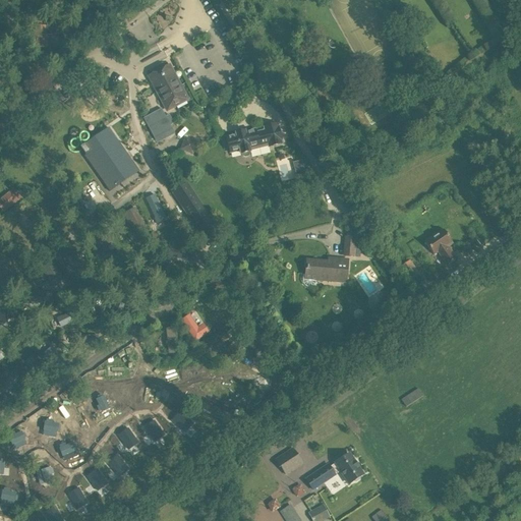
[(167,111),(187,100),(169,66),(149,76),(167,111)]
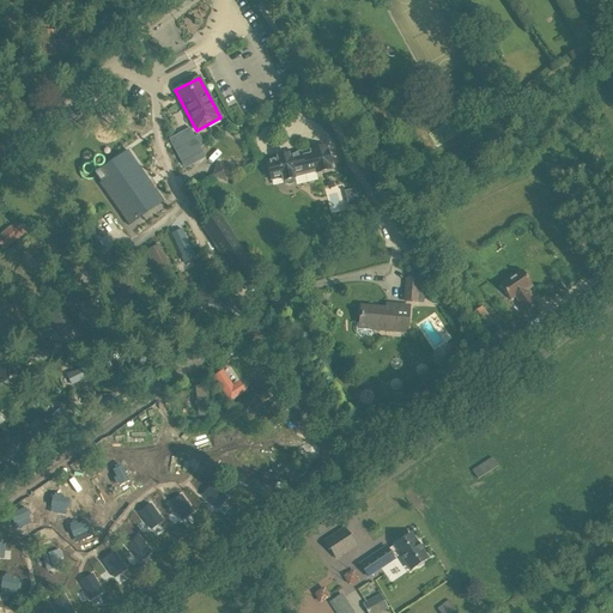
[(326,150),(326,146),(310,151),(311,155),(301,157),(299,153),(289,156),(287,155),(277,157),(277,159),(266,162),(271,181),(281,177),(283,182),(284,181),(284,183),(286,184),(289,186),(291,184),(292,183),(293,181),(293,180),(295,178),(292,173),(314,167),(316,174),(332,169),(331,165),(327,150),(326,150)]
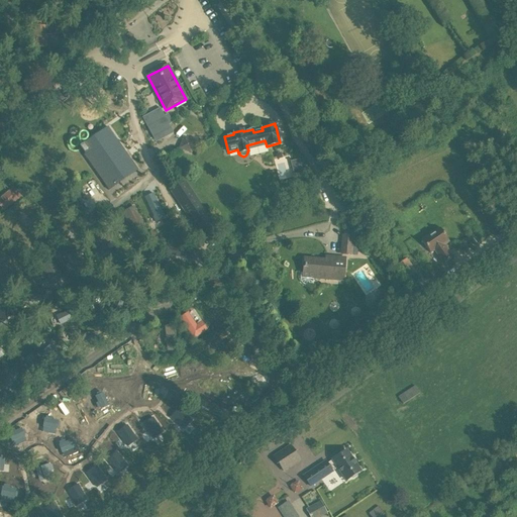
[(107,127),(79,147),(109,190),(137,170),(107,127)]
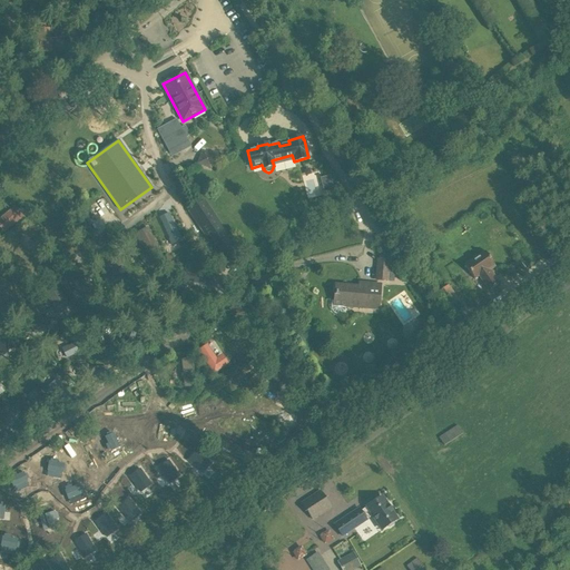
[(210,170),(216,157),(202,151),(197,165),(210,170)]
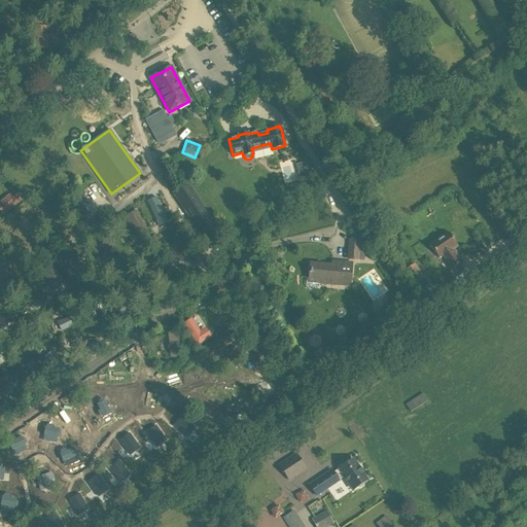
[(307,170),(299,172),(300,178),(308,176),(307,170)]
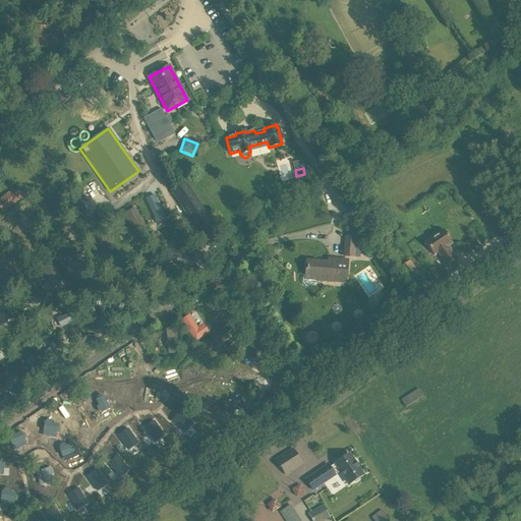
[(201,235),(214,226),(186,185),(174,193),(201,235)]
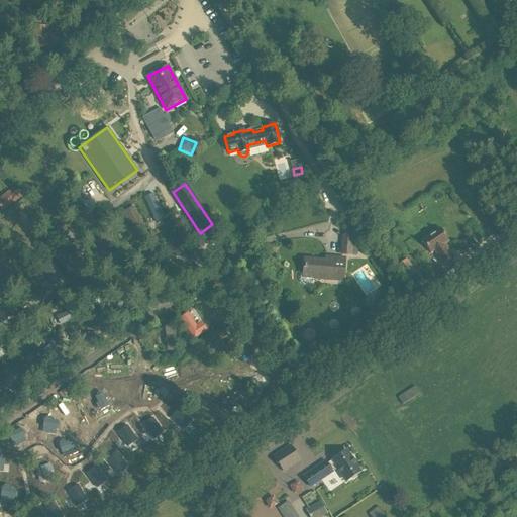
[(11,188),(0,198),(0,206),(4,210),(19,197),(11,188)]
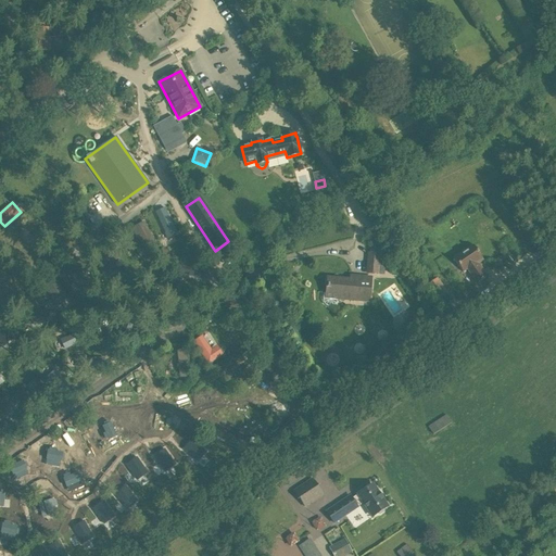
[(164,209),(155,212),(165,234),(164,234),(167,239),(174,237),(173,236),(177,234),(164,209)]
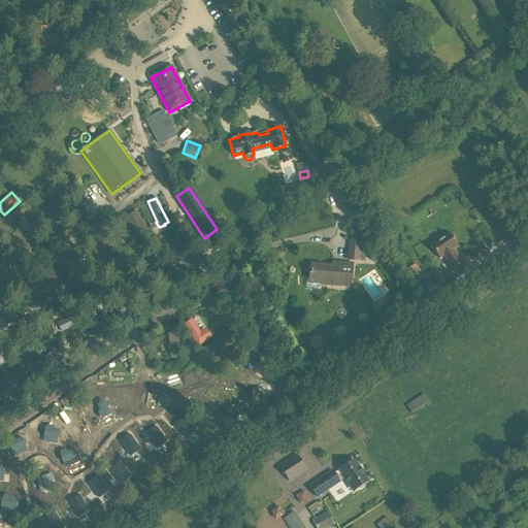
[(136,211),(125,218),(136,238),(147,232),(136,211)]
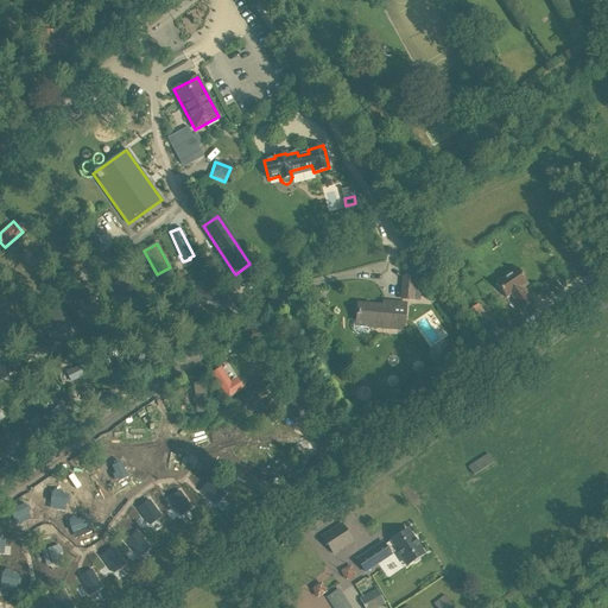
[(443,280),(455,272),(447,261),(436,268),(443,280)]
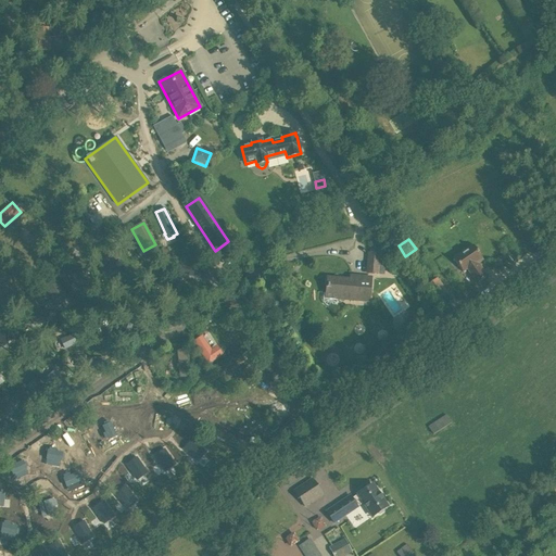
[(369,252),(368,274),(379,274),(383,275),(384,269),(386,258),(380,258),(380,254),(380,253),(378,253),(379,245),(370,244),(370,252),(369,252)]
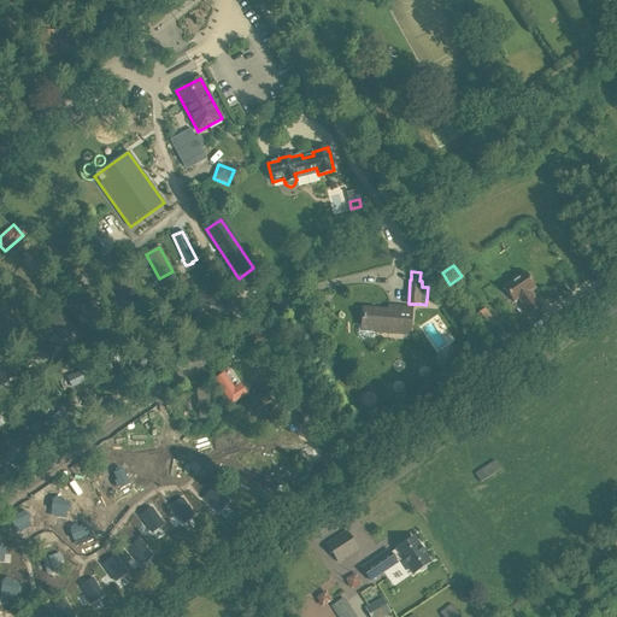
[(535,287),(524,272),(517,277),(515,277),(512,278),(511,281),(503,288),(513,303),(518,299),(529,315),(540,307),(529,292),(535,287)]
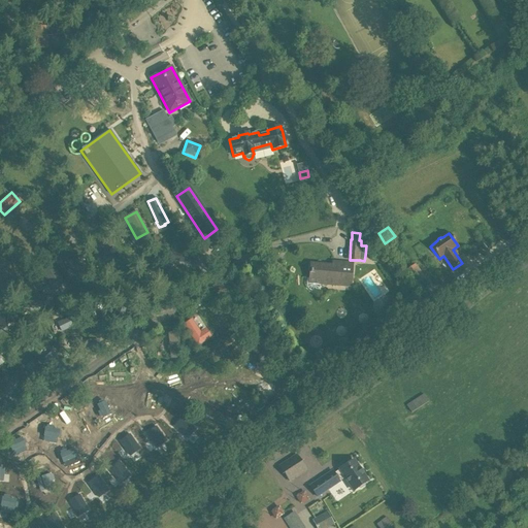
[(75,249),(65,255),(76,275),(88,269),(75,249)]
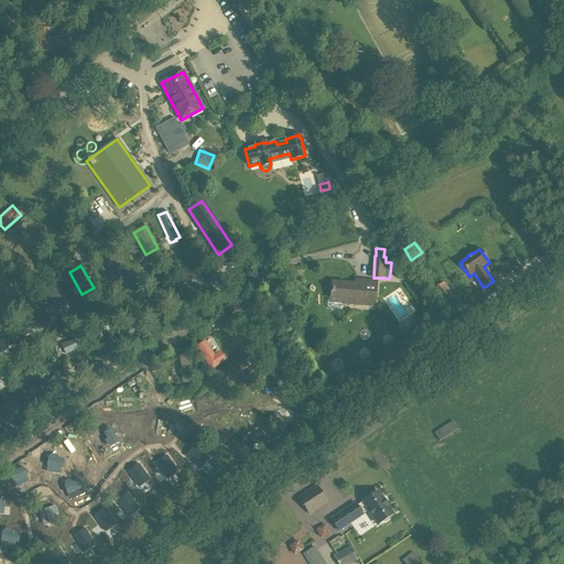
[(185,269),(183,278),(206,284),(208,274),(185,269)]
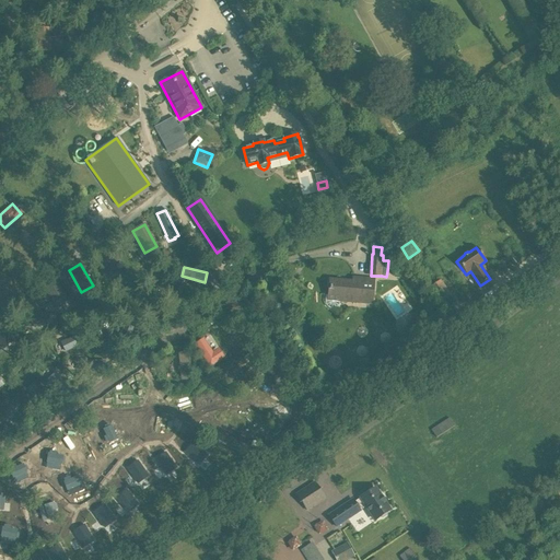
[(340,301),(371,304),(373,280),(359,279),(359,282),(330,280),(328,296),(325,295),(325,302),(326,305),(328,307),(331,310),(335,308),(338,306),(339,303),(340,301)]
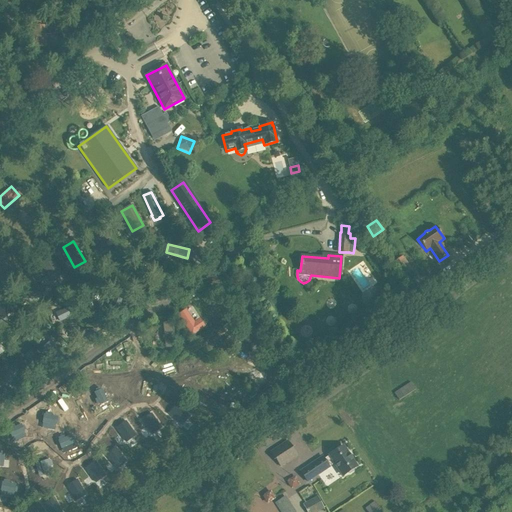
[(403,280),(414,273),(403,256),(392,263),(403,280)]
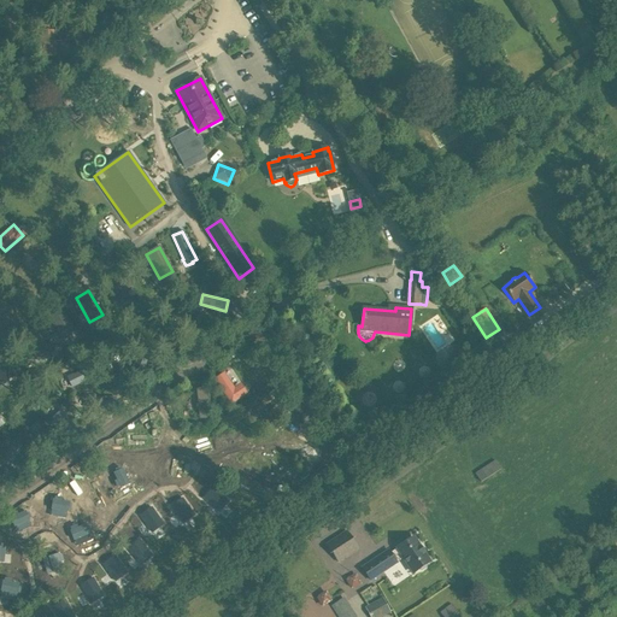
[(62,310),(50,318),(63,340),(69,338),(71,336),(71,335),(76,333),(62,310)]
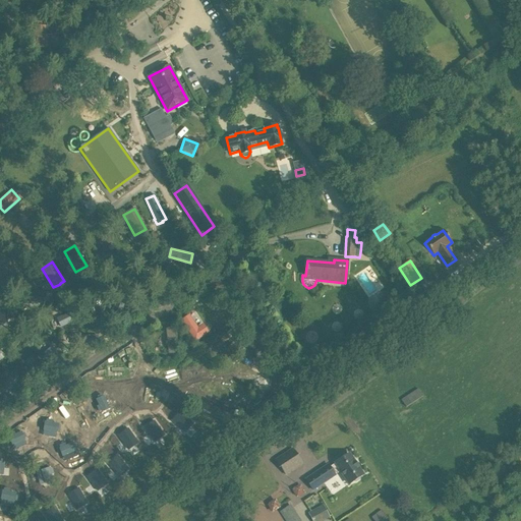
[(154,272),(151,280),(172,287),(175,279),(154,272)]
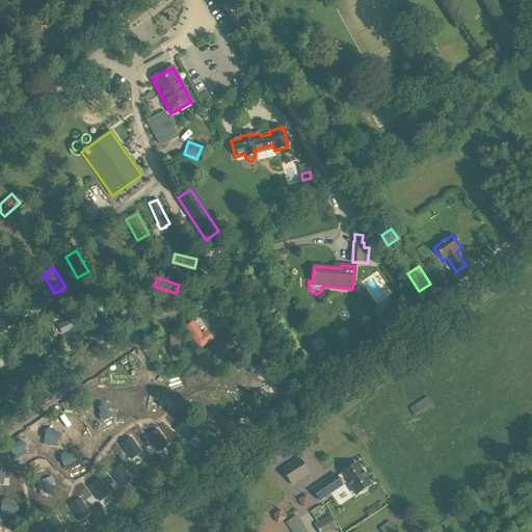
[(30,284),(19,291),(32,311),(43,303),(30,284)]
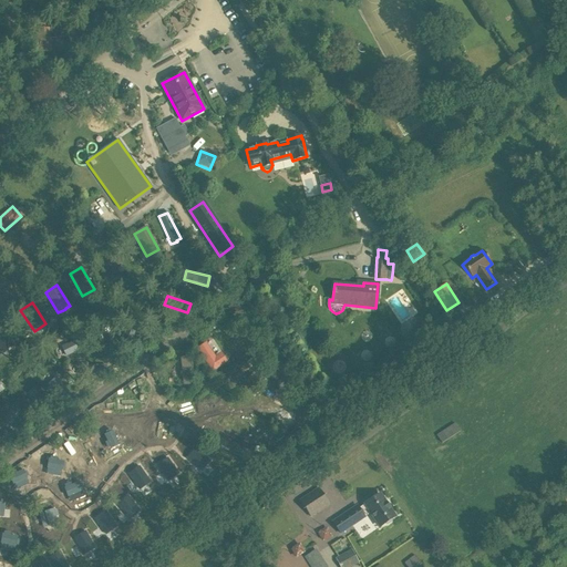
[(115,309),(100,329),(107,334),(123,316),(115,309)]
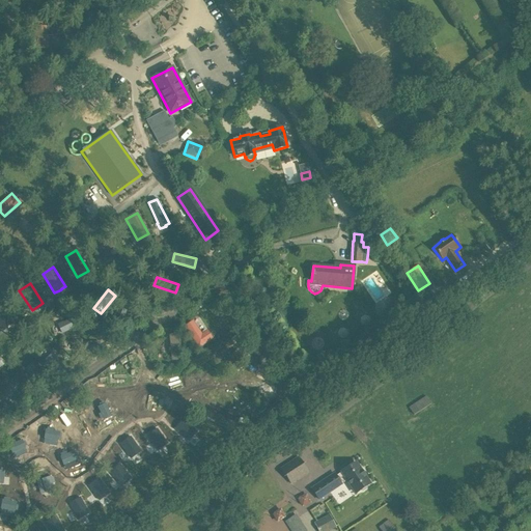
[(144,291),(136,296),(146,316),(155,312),(144,291)]
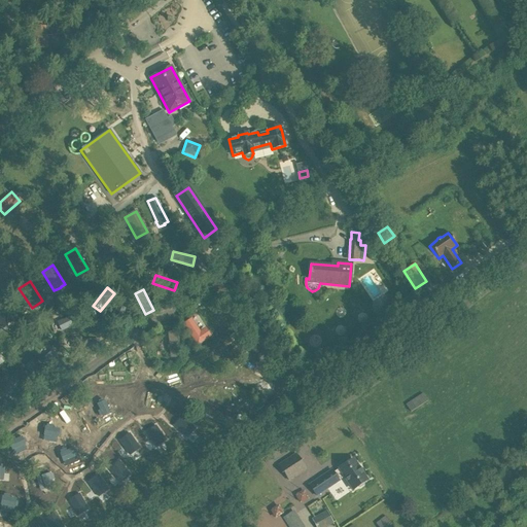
[(425,307),(434,300),(429,292),(420,299),(425,307)]
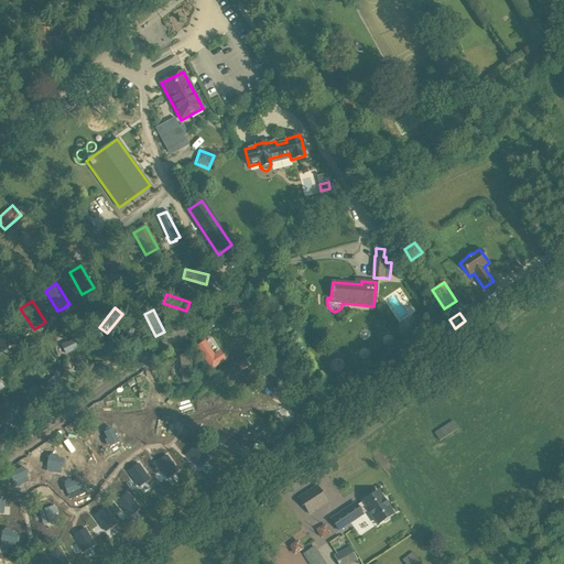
[(0,324),(0,346),(3,351),(8,348),(9,349),(11,347),(10,347),(14,344),(0,324)]
